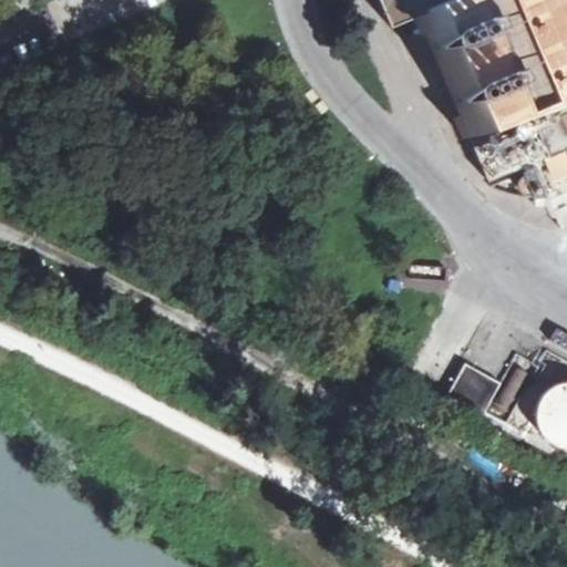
[(445,0),(391,0),(400,19),(406,17),(445,0)]
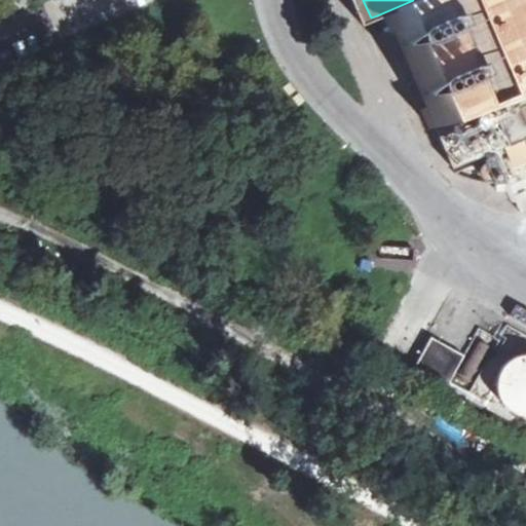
[(525,0),(413,0),(377,15),(387,38),(396,34),(427,111),(420,115),(428,134),(436,130),(490,107),(506,148),(525,140),(525,0)]
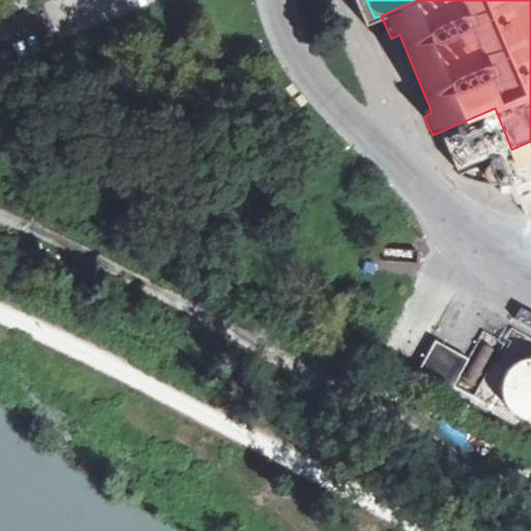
[(495,108),(440,132),(456,171),(511,149),(495,108)]
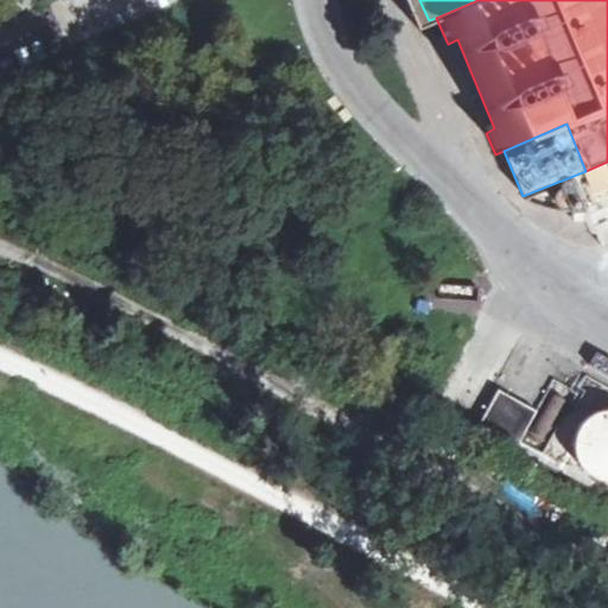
[(596,169),(594,170),(591,172),(590,173),(589,176),(589,179),(590,182),(591,183),(594,185),(596,185),(600,185),(602,185),(603,184),(606,182),(607,179),(607,177),(606,175),(605,172),(603,170),(601,169),(599,169),(596,169)]
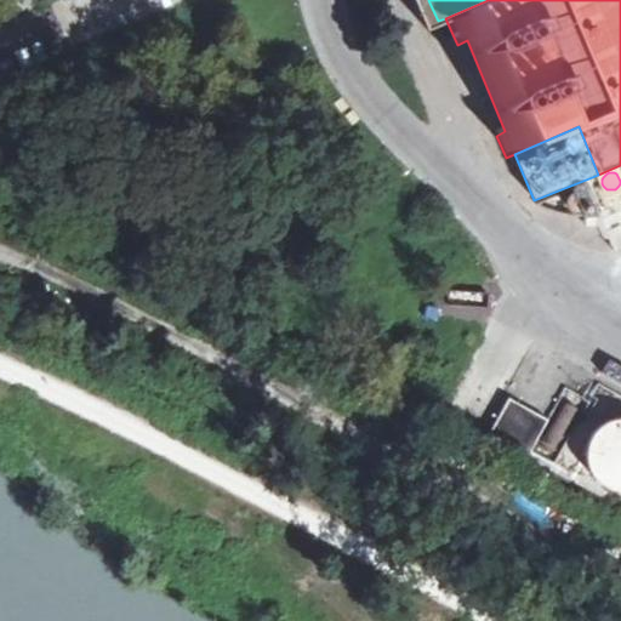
[(571,199),(569,200),(567,203),(565,205),(565,208),(565,210),(568,212),(570,214),(573,215),(575,215),(577,214),(580,211),(581,209),(581,206),(580,204),(579,201),(576,200),(574,199),(571,199)]
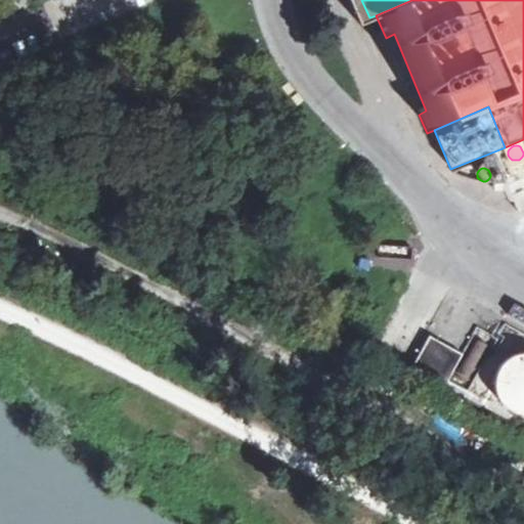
[(461,353),(429,337),(411,368),(443,387),(461,353)]
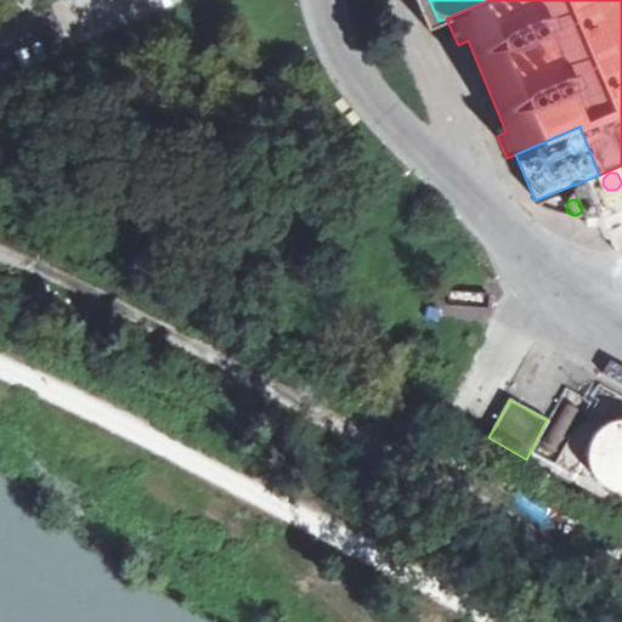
[(578,408),(564,401),(541,444),(554,451),(578,408)]
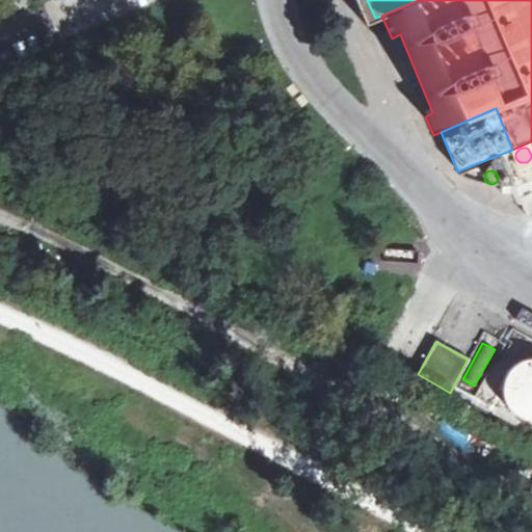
[(531,356),(526,358),(520,361),(514,364),(510,368),(506,373),(503,379),(502,389),(503,398),(505,404),(509,409),(513,414),(519,418),(525,420),(531,422),(531,421),(531,356)]
